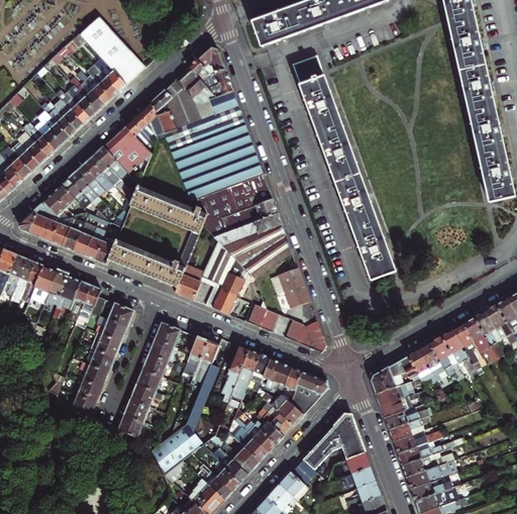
[(304,0),(279,9),(278,6),(275,7),(271,8),(272,11),(253,17),(261,40),(379,0),(304,0)]
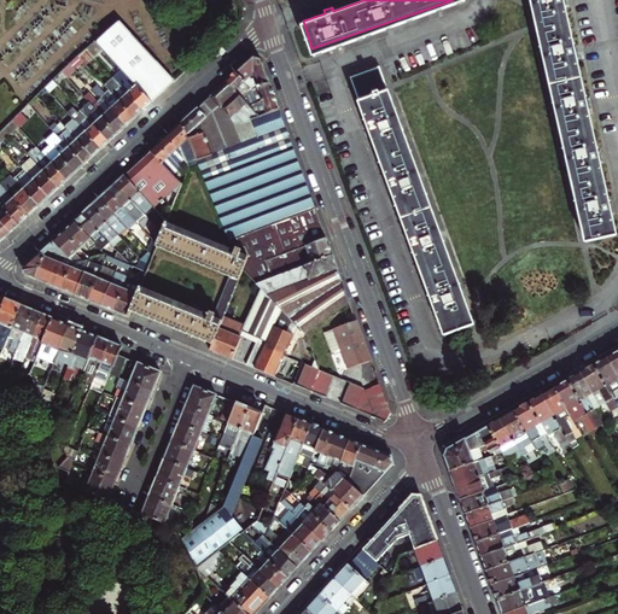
[(613,232),(608,210),(611,210),(611,205),(610,202),(606,203),(596,159),(600,158),(599,153),(598,150),(595,151),(586,107),(588,106),(587,101),(586,98),(583,98),(573,54),(576,53),(575,50),(573,45),(571,45),(561,3),(564,1),(564,0),(532,0),(536,18),(586,238),(613,232)]
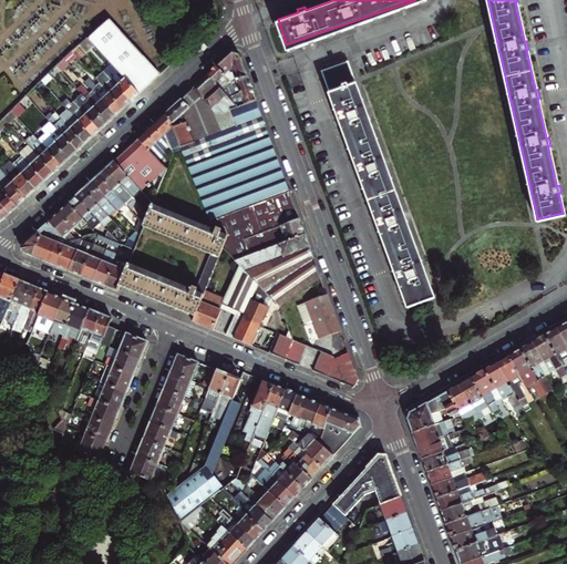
[(147,82),(154,77),(160,72),(124,32),(109,14),(85,36),(92,43),(110,61),(137,91),(147,82)]
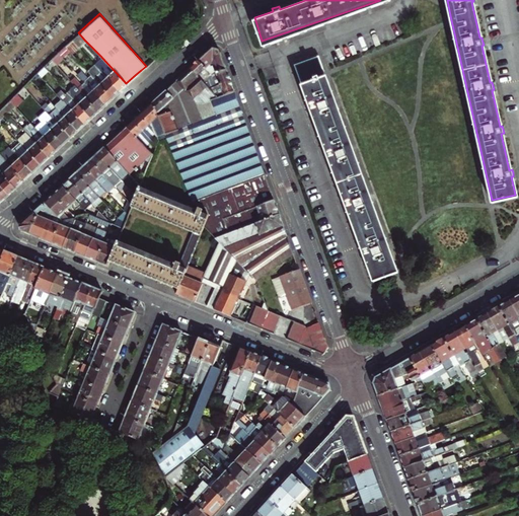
[(84,40),(78,32),(72,38),(78,45),(84,40)]
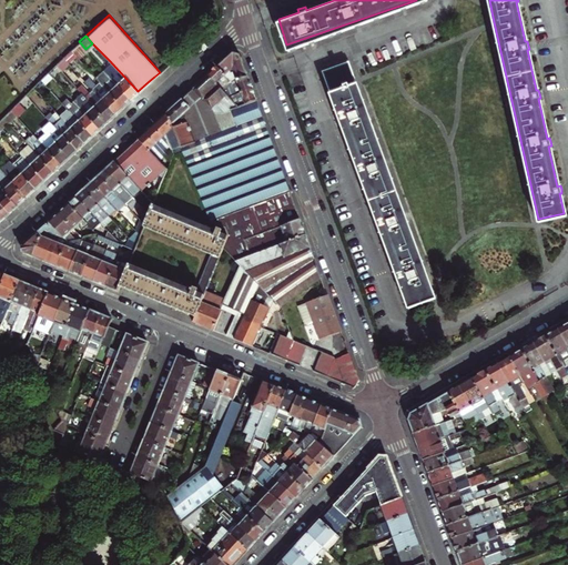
[(78,57),(85,49),(79,41),(70,49),(75,53),(78,57)]
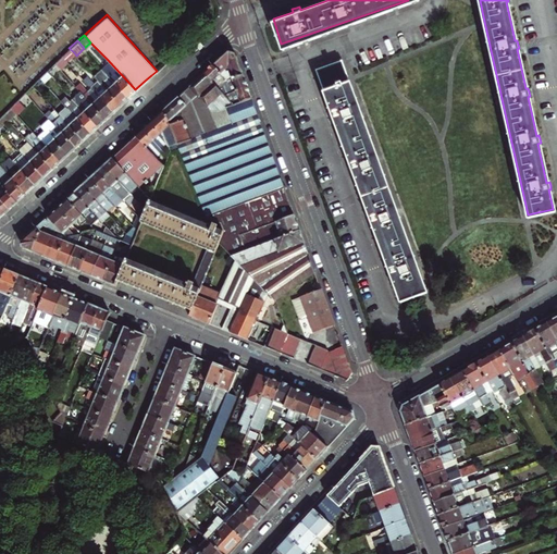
[(66,60),(74,52),(69,48),(62,54),(66,60)]
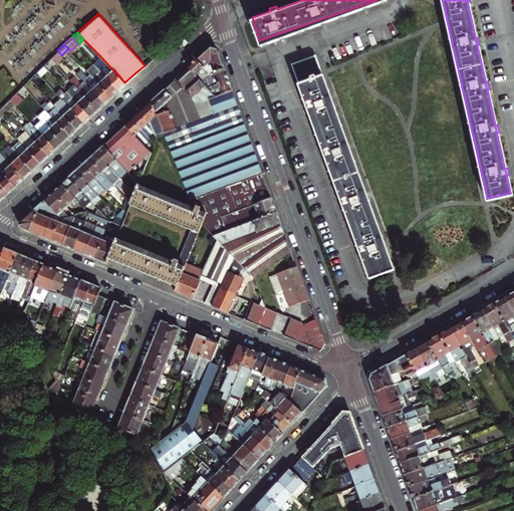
[(208,61),(211,70),(223,66),(216,45),(213,45),(210,44),(196,57),(203,65),(208,61)]
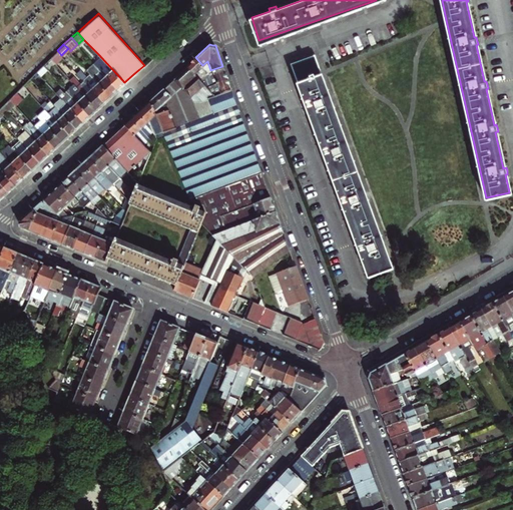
[(54,63),(61,55),(57,50),(49,58),(53,62),(54,63)]
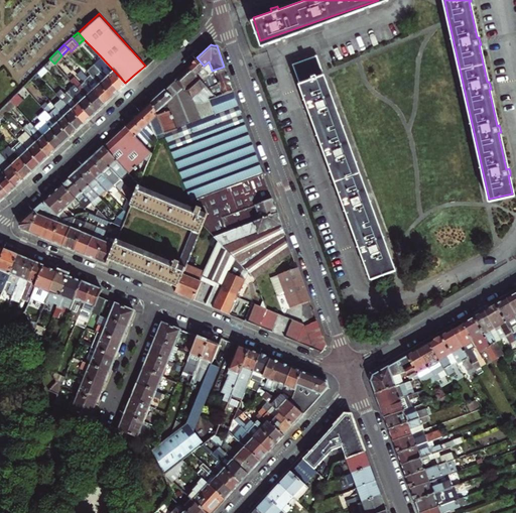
[(344,204),(359,245),(357,246),(358,249),(359,253),(362,252),(369,273),(393,265),(324,73),(316,51),(292,60),(300,81),(306,99),(304,100),(304,102),(306,106),(309,106),(324,147),(321,148),(323,152),(324,155),(327,154),(342,197),(340,198),(341,201),(342,205),(344,204)]
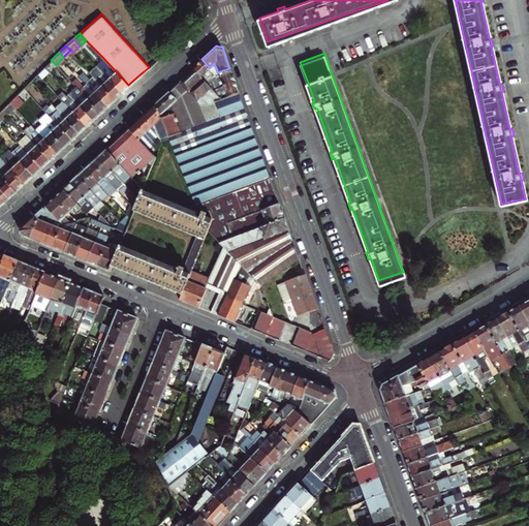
[(99,68),(120,91),(124,88),(128,85),(102,57),(95,63),(99,68)]
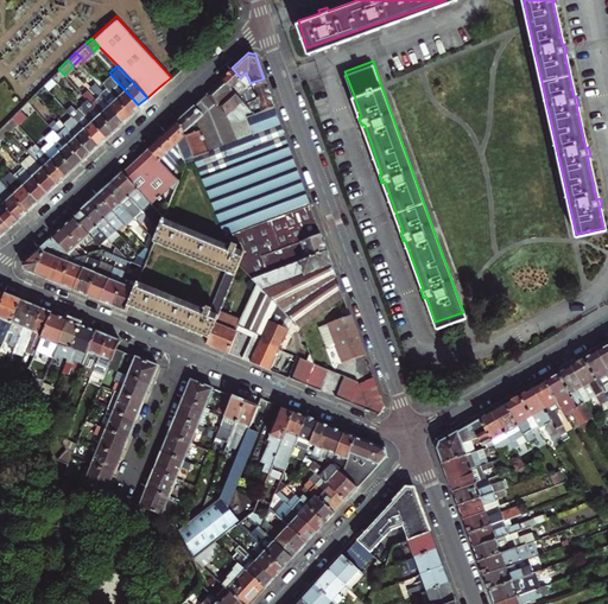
[(221,77),(235,94),(240,90),(247,86),(240,77),(232,68),(226,74),(221,77)]
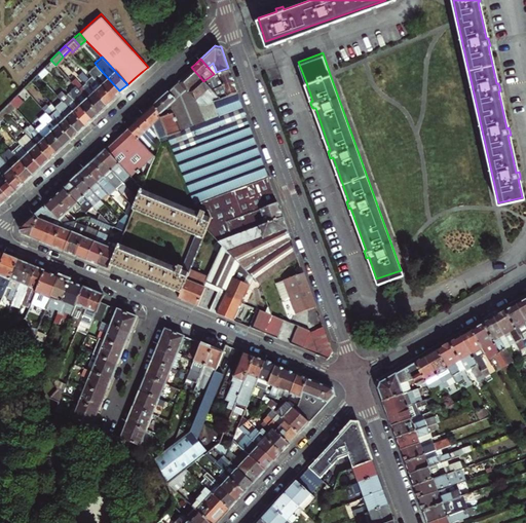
[(47,70),(54,64),(50,60),(43,66),(47,70)]
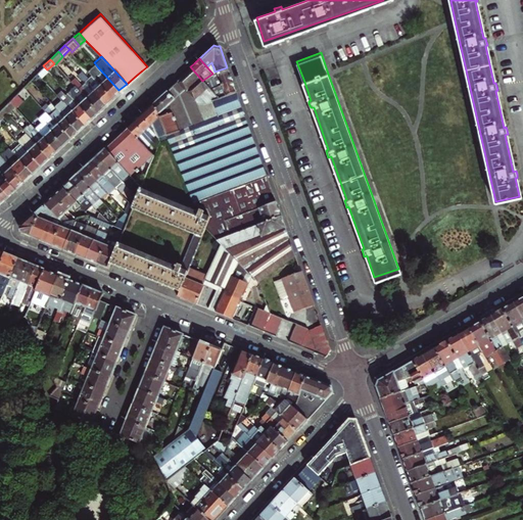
[(115,93),(119,90),(98,67),(94,62),(87,69),(91,74),(112,97),(115,93)]
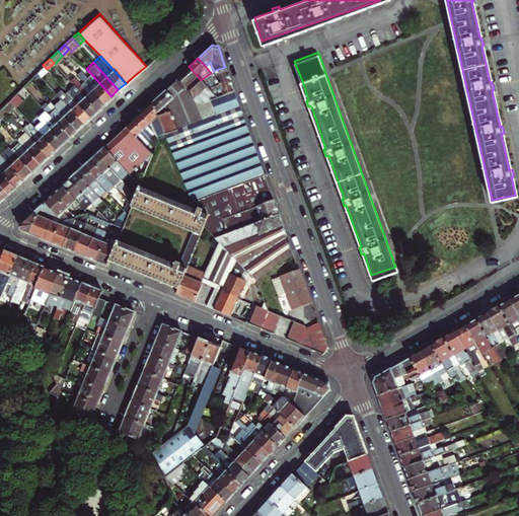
[(35,72),(39,76),(47,69),(43,65),(35,72)]
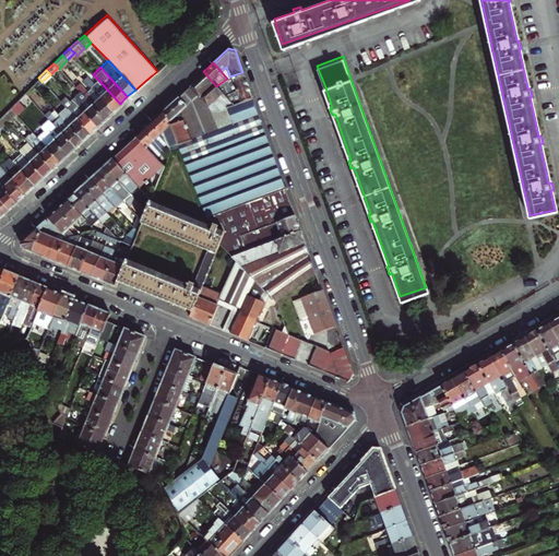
[(169,121),(179,148),(204,213),(284,185),(251,95),(232,102),(222,92),(218,89),(216,86),(203,71),(188,86),(178,95),(165,108),(169,121)]
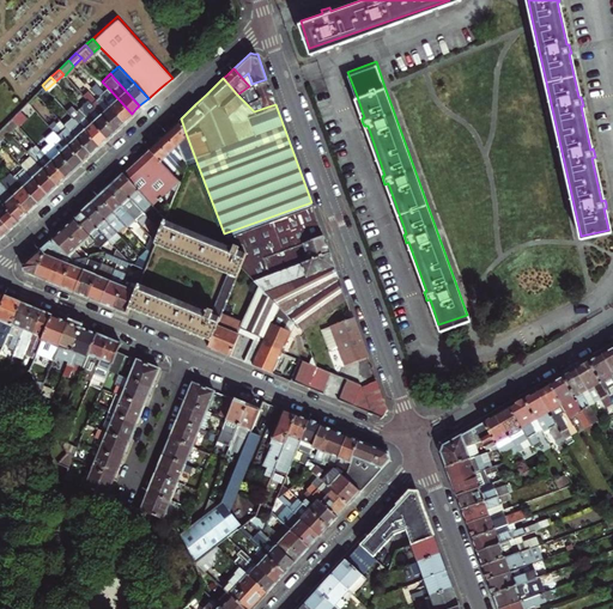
[(240,97),(243,101),(271,92),(268,85),(266,79),(252,84),(249,86),(242,91),(244,95),(240,97)]
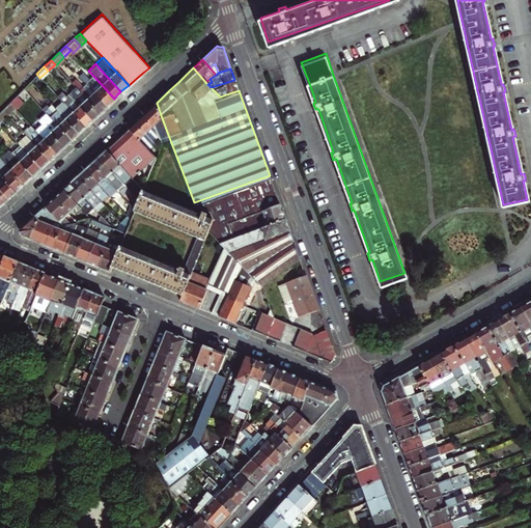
[(111,102),(114,99),(92,75),(89,78),(82,70),(78,73),(83,78),(107,105),(111,102)]
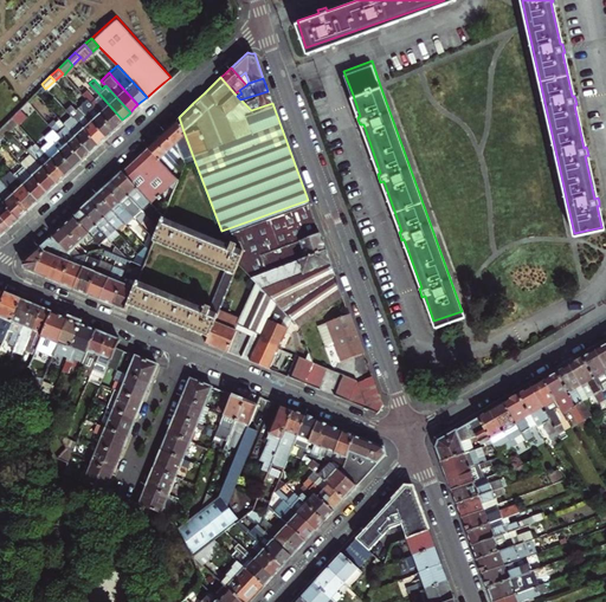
[(117,123),(122,120),(95,89),(90,94),(84,88),(81,92),(85,97),(113,128),(117,123)]
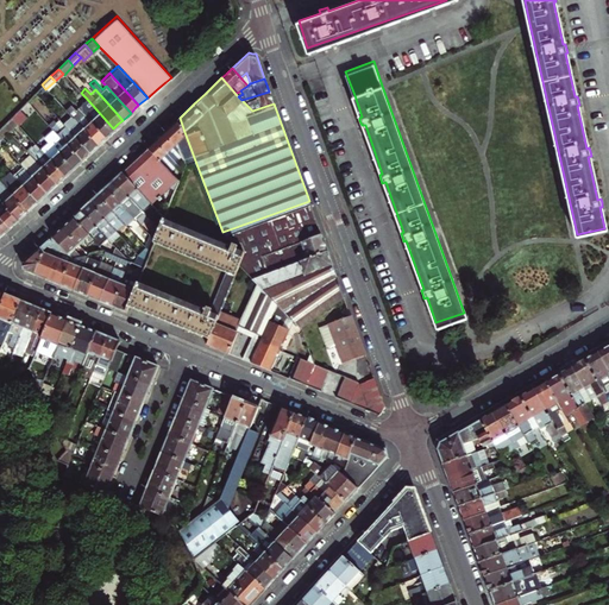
[(269,92),(242,100),(252,111),(274,104),(271,99),(269,92)]
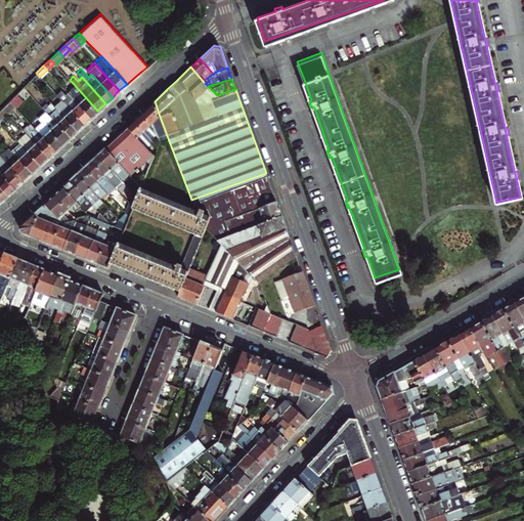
[(67,91),(90,117),(95,113),(97,111),(74,84),(67,91)]
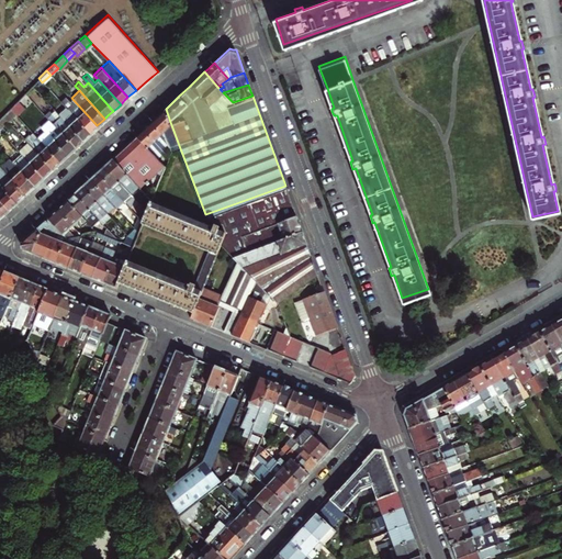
[(94,129),(97,125),(71,98),(69,100),(64,94),(59,100),(67,108),(90,132),(94,129)]
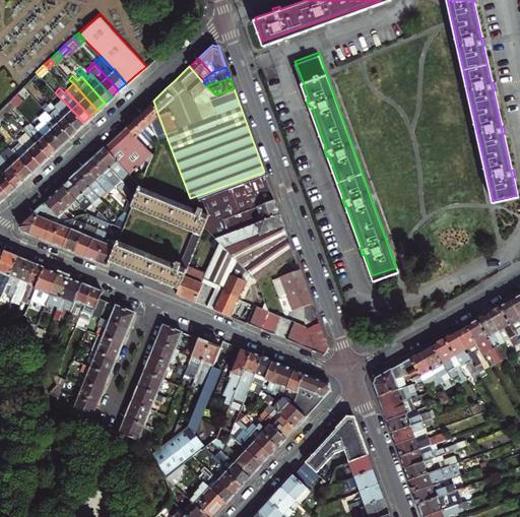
[(19,94),(22,98),(27,92),(24,89),(19,94)]
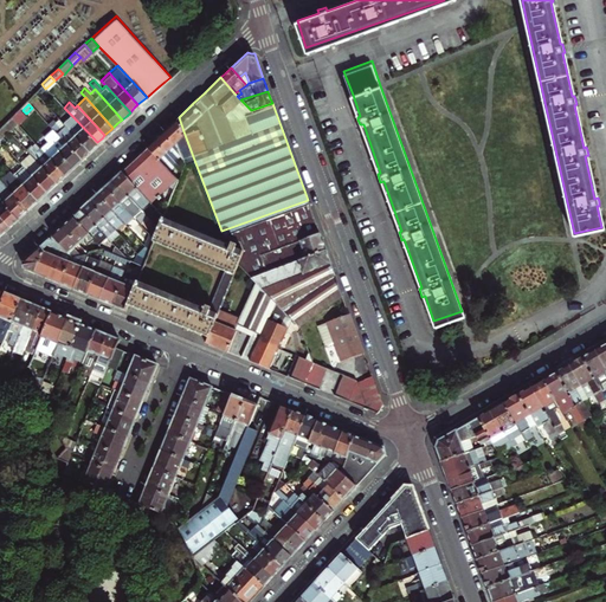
[(17,123),(25,115),(18,108),(10,115),(17,123)]
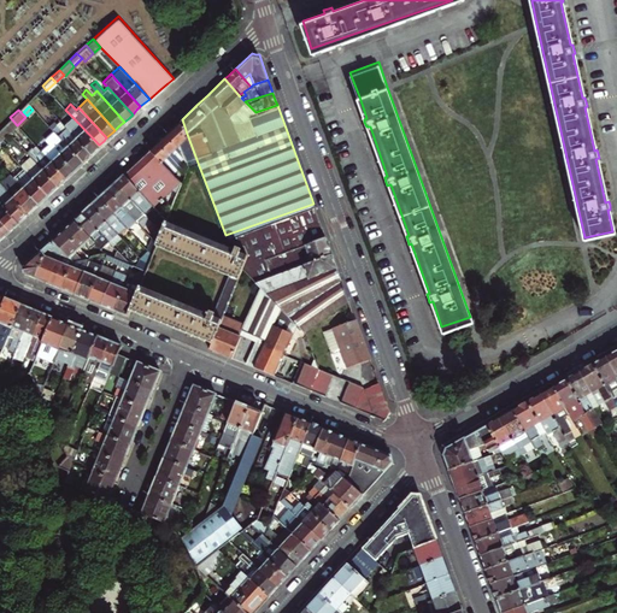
[(62,113),(57,117),(59,119),(65,127),(90,153),(94,149),(99,145),(74,118),(70,122),(62,113)]
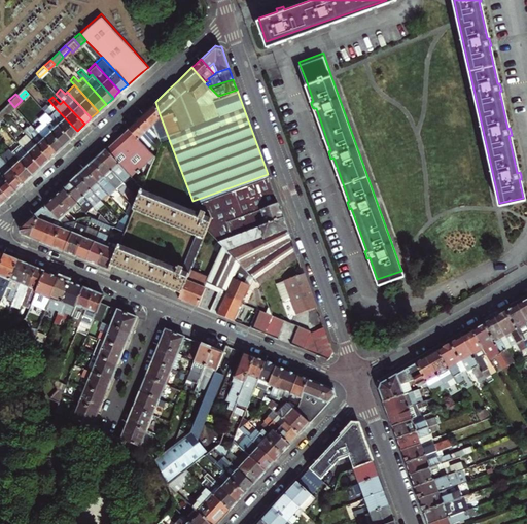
[(8,113),(14,107),(8,100),(2,107),(8,113)]
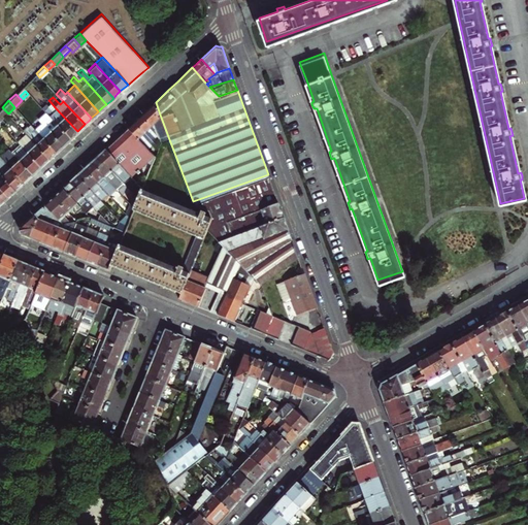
[(53,110),(56,108),(51,102),(47,105),(48,107),(50,106),(53,110)]
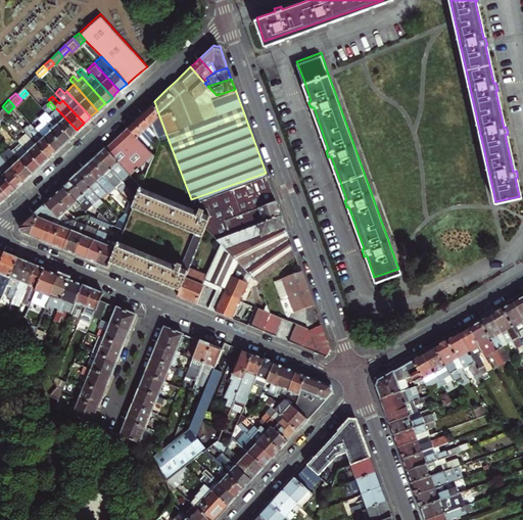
[(161,140),(168,138),(158,113),(154,101),(153,101),(150,104),(146,107),(152,121),(155,127),(161,140)]
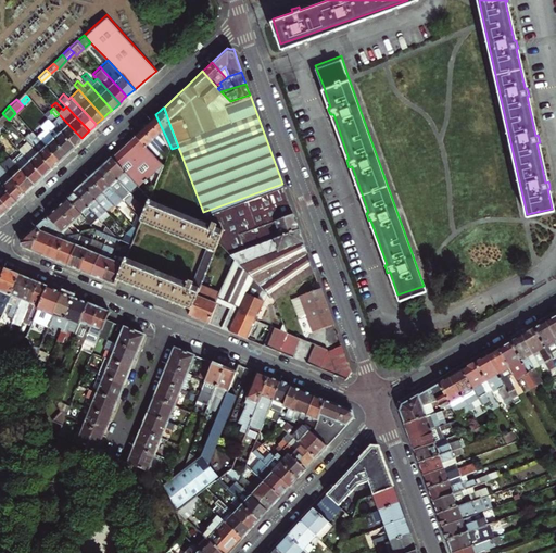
[(48,117),(74,146),(78,141),(81,138),(59,114),(55,116),(52,112),(51,113),(50,111),(49,112),(47,109),(43,112),(48,117)]
